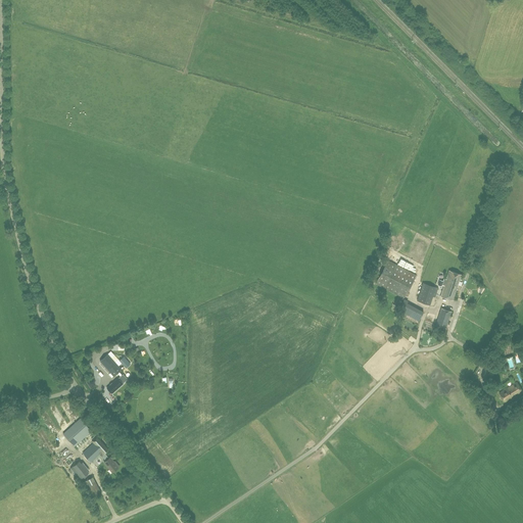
[(419,321),(423,312),(408,303),(409,301),(403,298),(416,275),(388,260),(375,284),(387,290),(382,298),(399,307),(398,310),(419,321)]
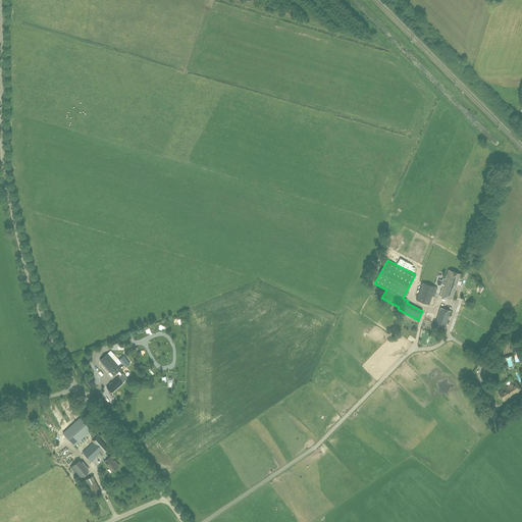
[(444,278),(442,280),(439,279),(437,284),(441,285),(442,282),(444,283),(439,296),(453,300),(461,273),(449,270),(446,278),(444,278)]
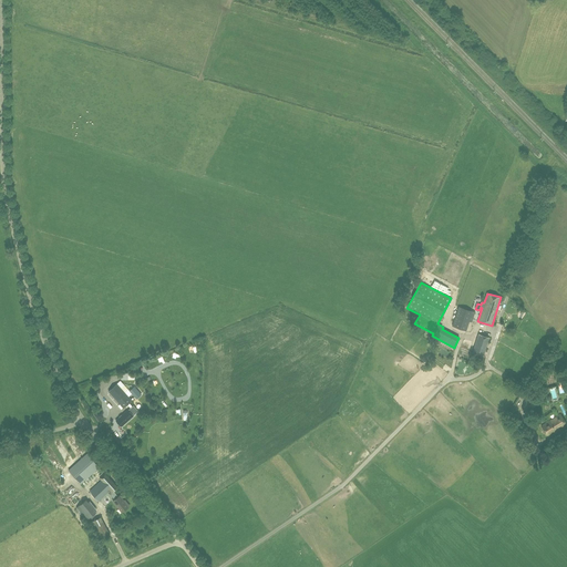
[(474,311),(459,307),(452,326),(463,329),(466,320),(471,321),(474,311)]
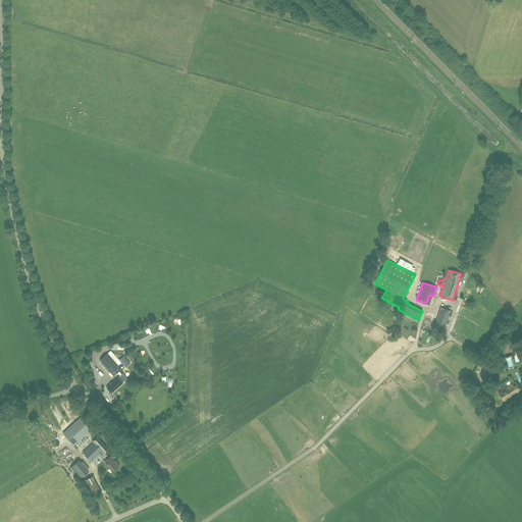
[(446,327),(451,311),(440,307),(435,324),(446,327)]
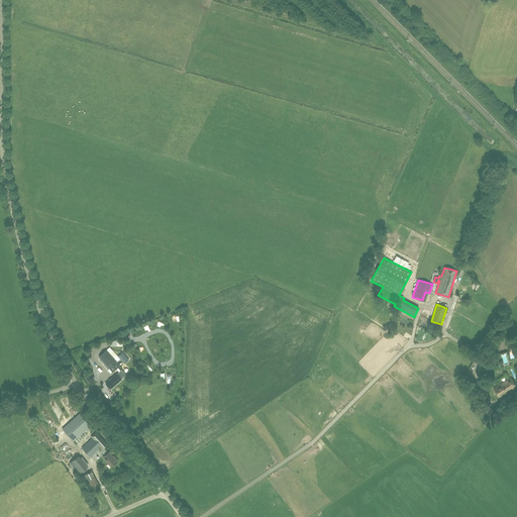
[(422,315),(428,318),(430,312),(424,309),(422,315)]
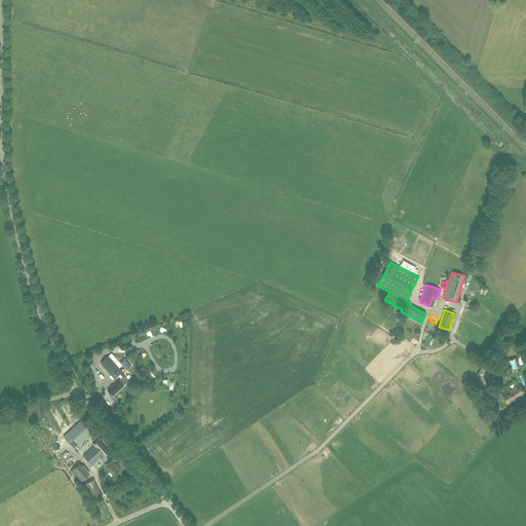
[(101,363),(115,378),(122,371),(109,357),(101,363)]
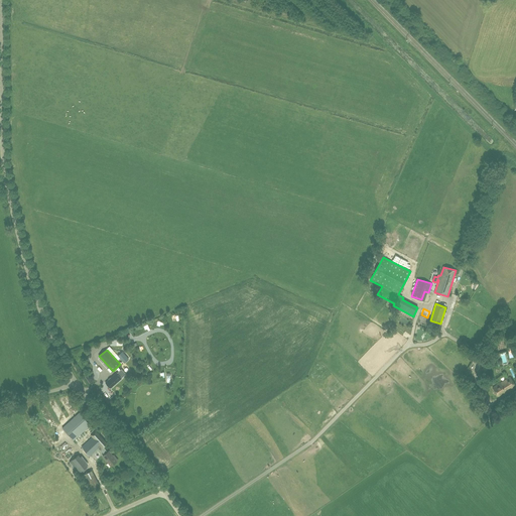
[(118,356),(124,363),(129,359),(123,352),(118,356)]
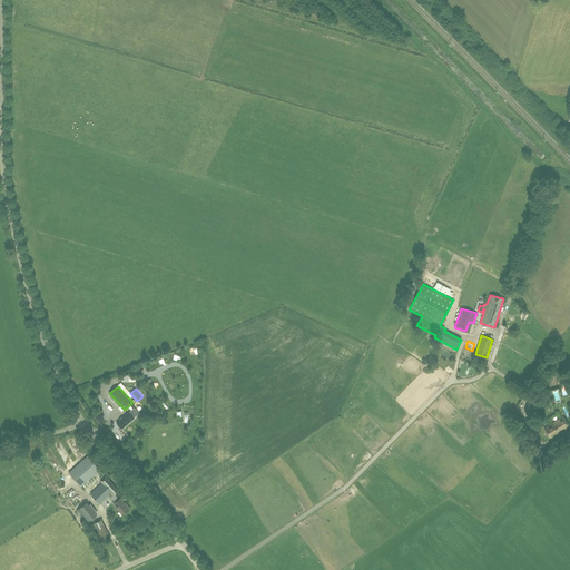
[(129,411),(117,423),(123,429),(135,418),(129,411)]
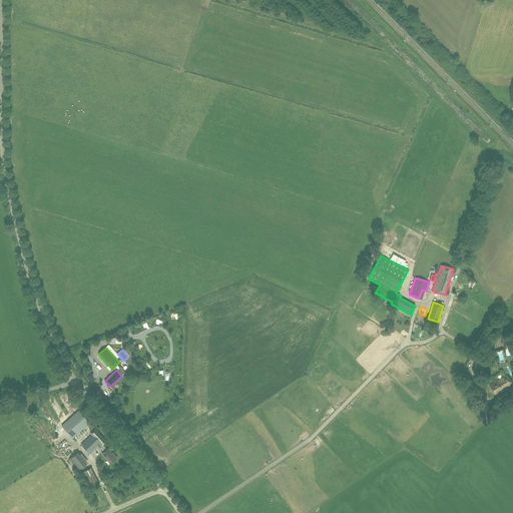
[(472,380),(468,373),(463,376),(467,383),(472,380)]
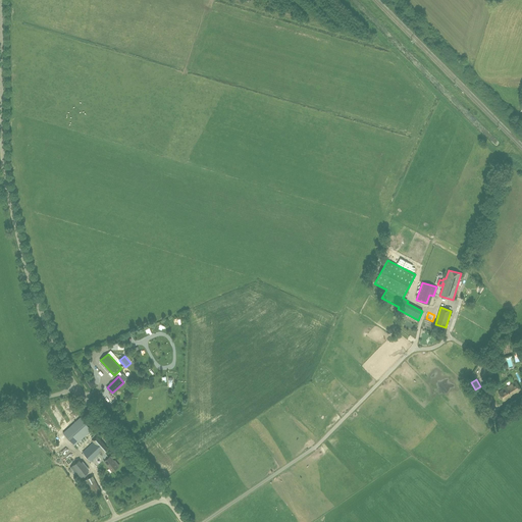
[(516,381),(499,393),(504,401),(521,389),(516,381)]
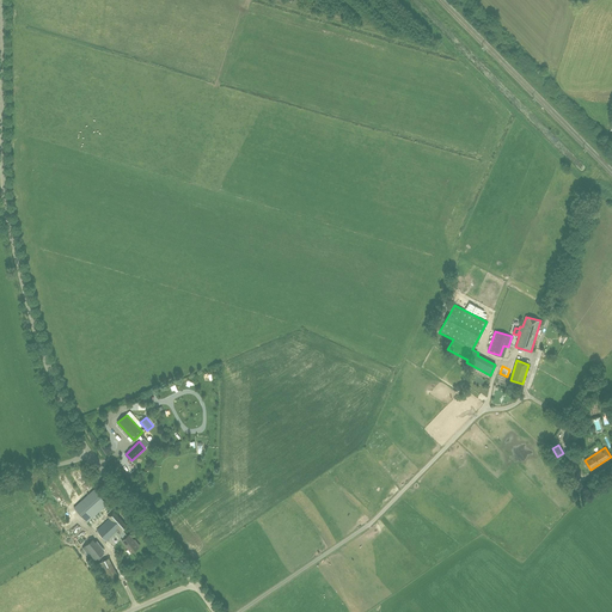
[(117,531),(124,539),(128,536),(123,531),(127,527),(95,489),(74,507),(91,525),(105,512),(110,518),(96,531),(105,542),(117,531)]
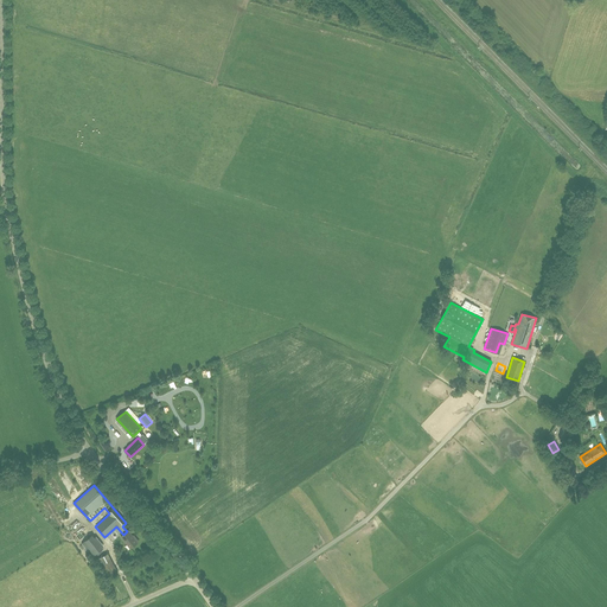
[(134,535),(133,536),(128,530),(127,531),(123,535),(121,536),(131,548),(139,542),(134,535)]
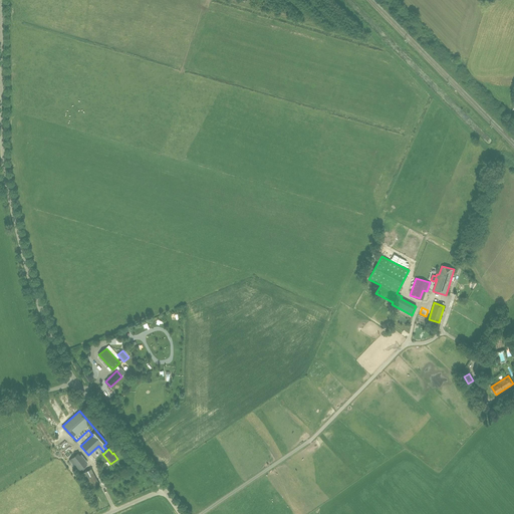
[(77,454),(69,460),(78,471),(86,465),(77,454)]
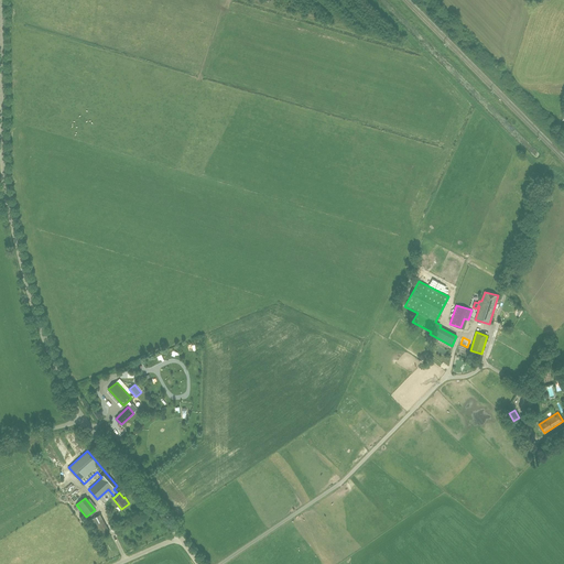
[(100,514),(91,519),(100,537),(109,532),(100,514)]
